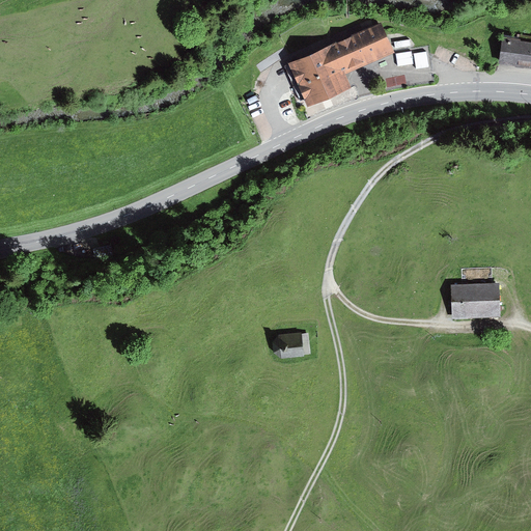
[(390,51),(376,23),(286,64),(306,107),(350,87),(343,73),(390,51)]
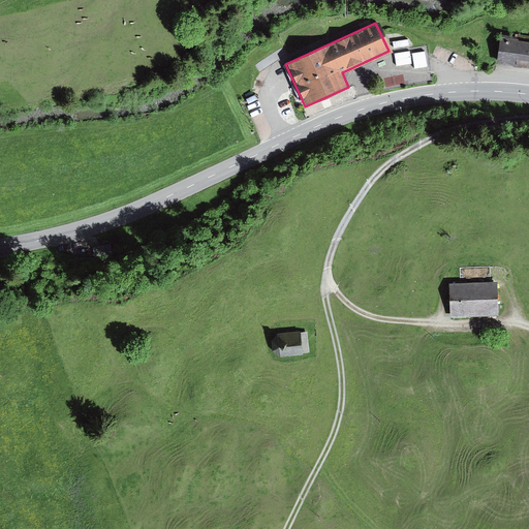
[(528,43),(502,39),(498,65),(528,69),(528,43)]
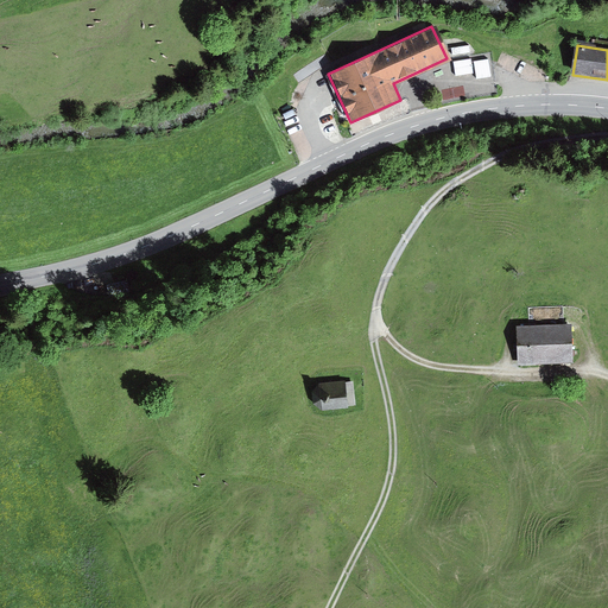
[(475,61),(480,77),(495,74),(491,56),(475,61)]
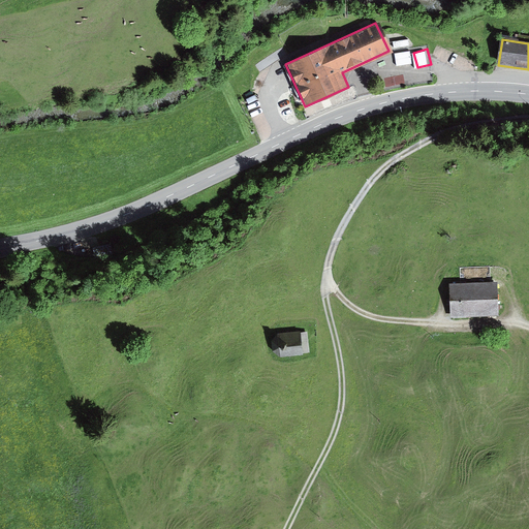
[(399,63),(413,62),(411,50),(397,52),(399,63)]
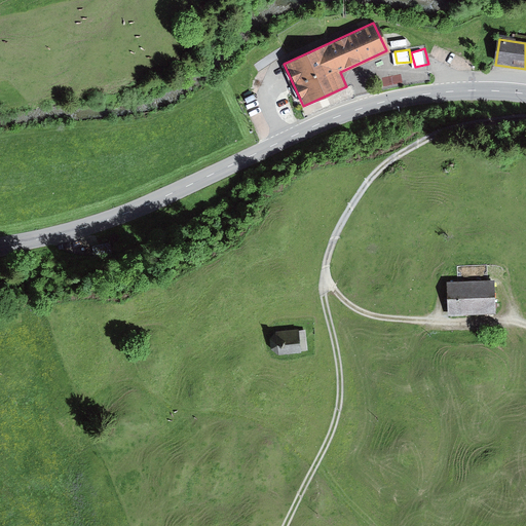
[(494,309),(492,278),(448,282),(450,312),(494,309)]
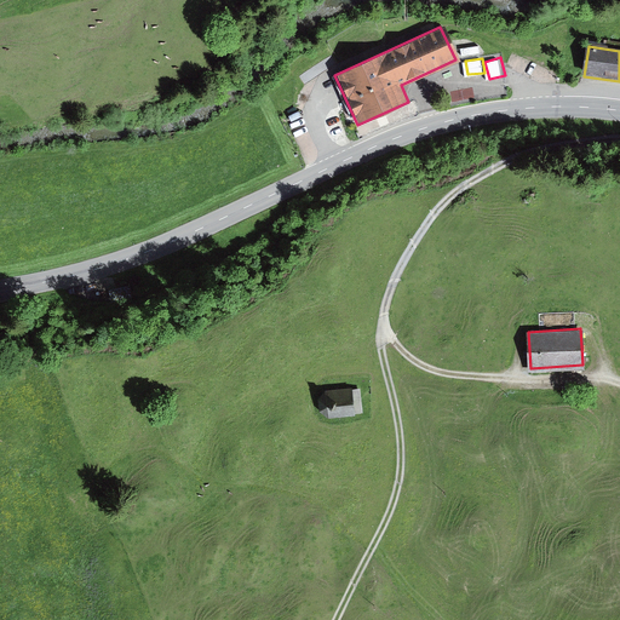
[(367,405),(365,382),(333,385),(326,394),(327,402),(336,408),(367,405)]
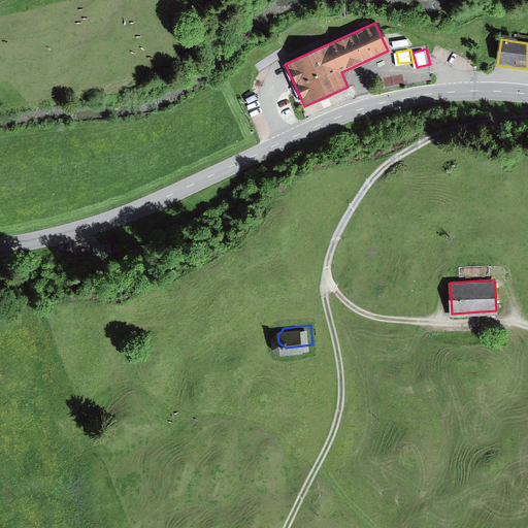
All buildings are outlined.
